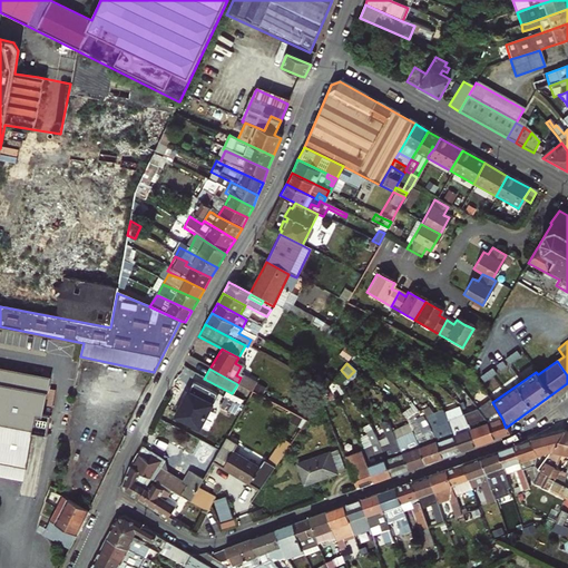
[(49,380),(0,370),(0,473),(23,479),(30,433),(45,436),(49,414),(42,413),(49,380)]
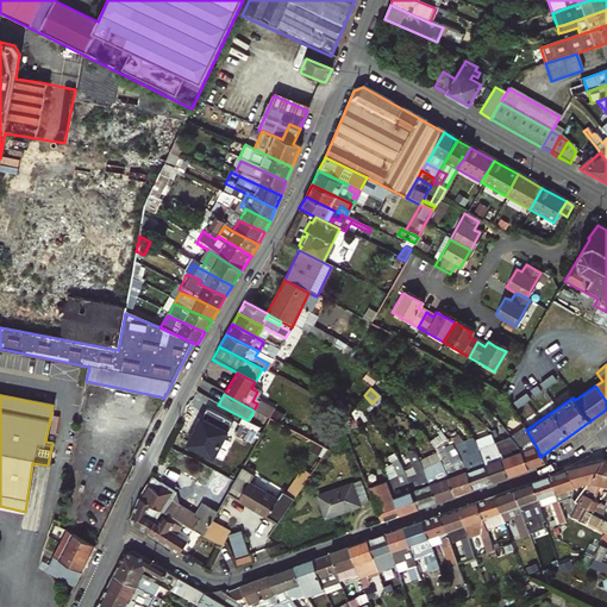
[(363,414),(371,404),(364,395),(364,396),(357,406),(356,407),(361,412),(363,414)]
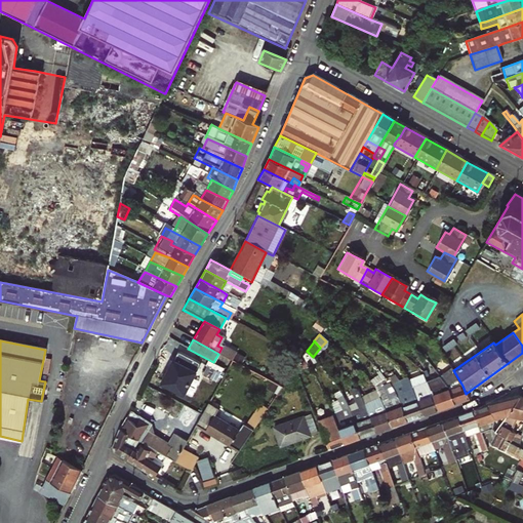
[(222,348),(218,354),(229,359),(231,353),(222,348)]
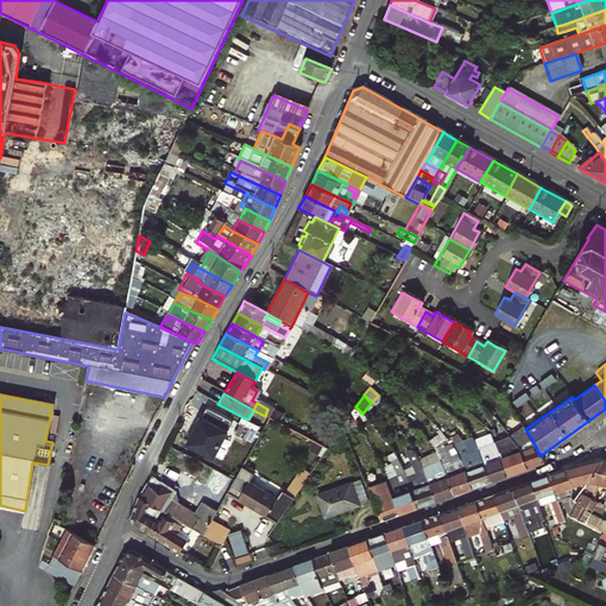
[(519,453),(526,469),(543,464),(540,456),(536,447),(525,429),(521,424),(506,435),(519,453)]
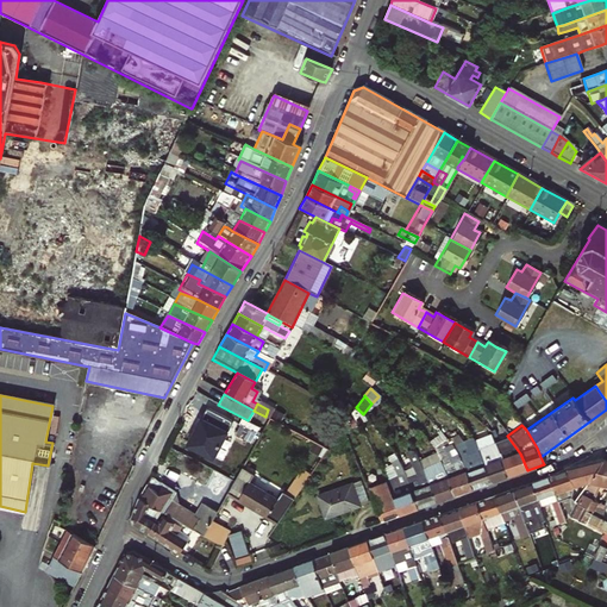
[(452,450),(461,445),(456,436),(446,440),(448,443),(452,450)]
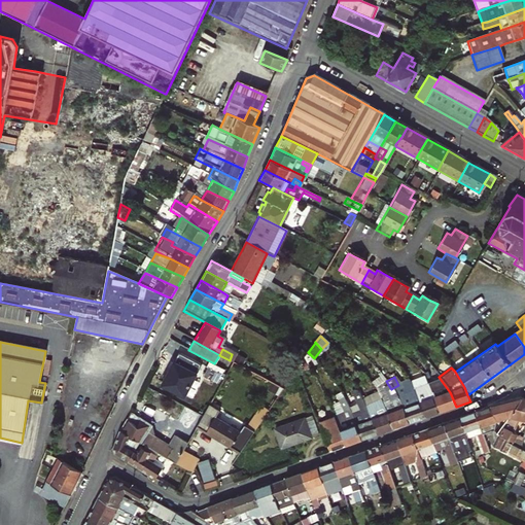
[(426,383),(434,397),(441,413),(456,407),(450,392),(439,377),(425,381),(426,383)]
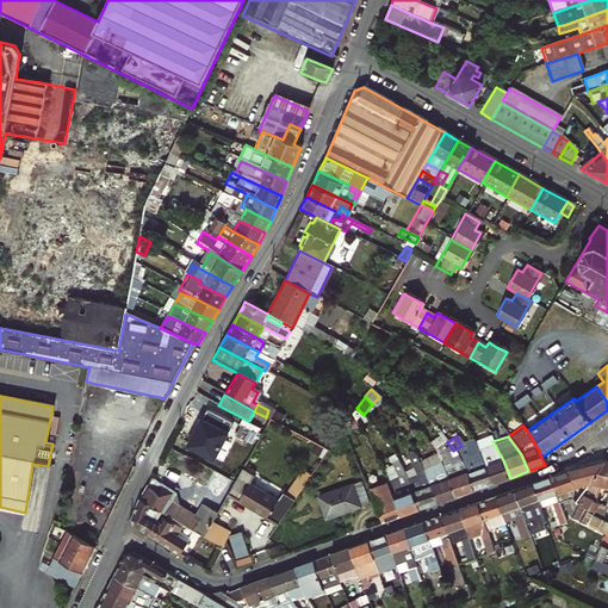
[(453,451),(457,458),(475,448),(470,441),(461,446),(453,451)]
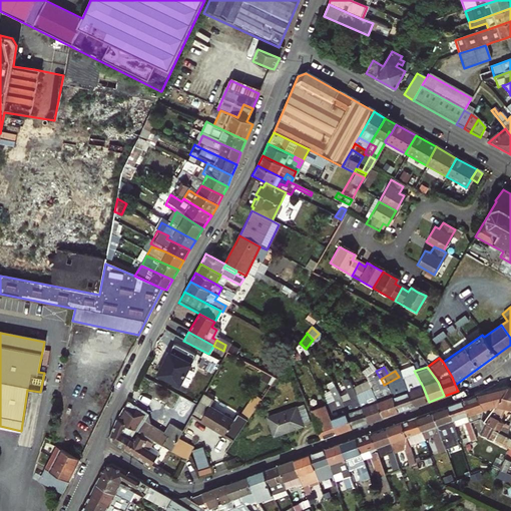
[(407,393),(408,392),(413,407),(429,402),(423,387),(415,373),(414,371),(399,377),(400,379),(402,384),(404,386),(404,388),(407,393)]
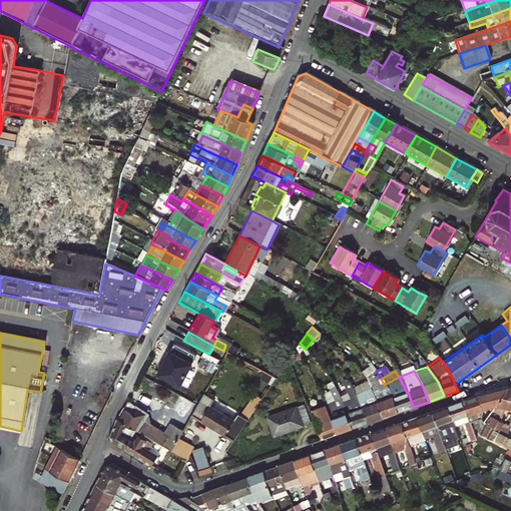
[(377,389),(371,392),(377,404),(382,418),(398,413),(392,398),(389,393),(384,385),(381,379),(377,373),(371,377),(377,389)]
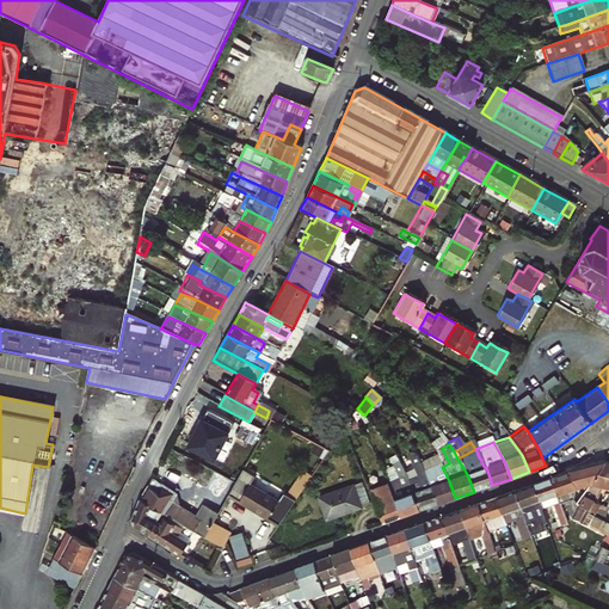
[(437,505),(422,469),(422,468),(412,449),(403,451),(408,467),(411,473),(404,475),(408,485),(412,493),(419,511),(437,505)]
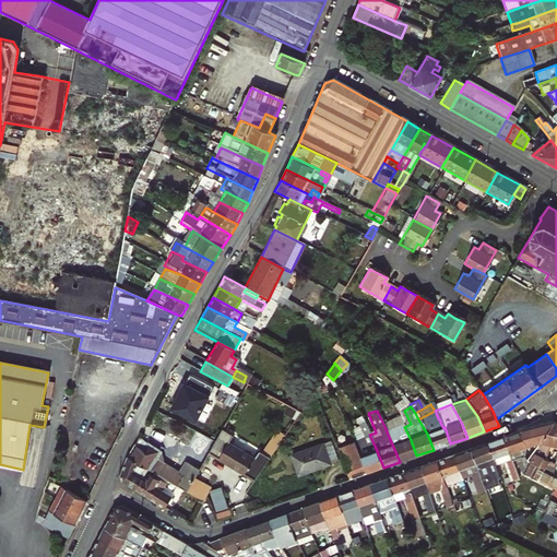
[(418,419),(424,428),(440,421),(438,418),(436,413),(435,411),(418,419)]
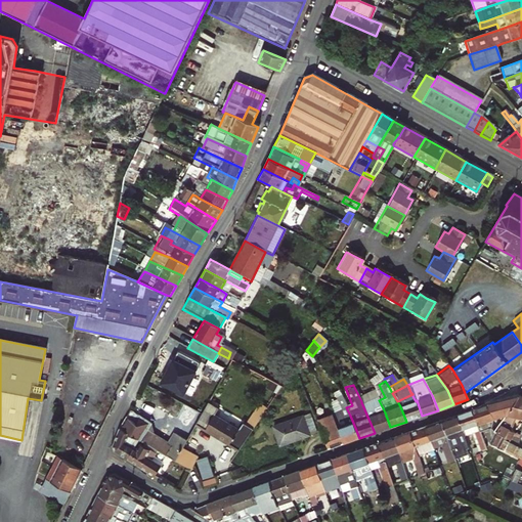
[(412,394),(397,401),(400,406),(416,401),(412,396),(412,394)]
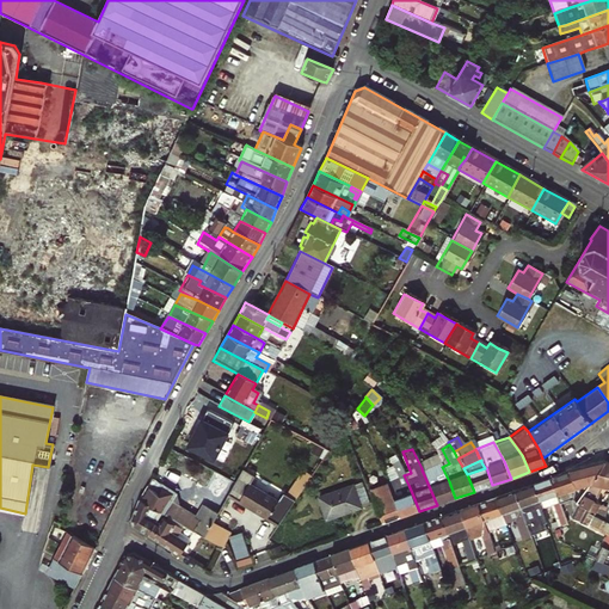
[(404,475),(401,469),(398,461),(391,463),(398,478),(404,475)]
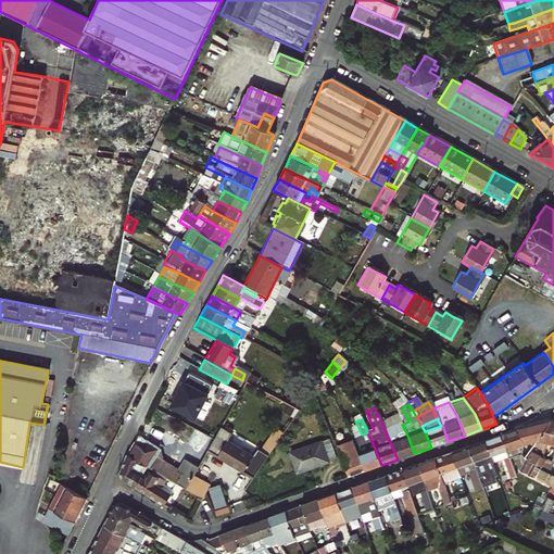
[(400,420),(383,427),(398,460),(414,453),(408,438),(402,425),(400,420)]
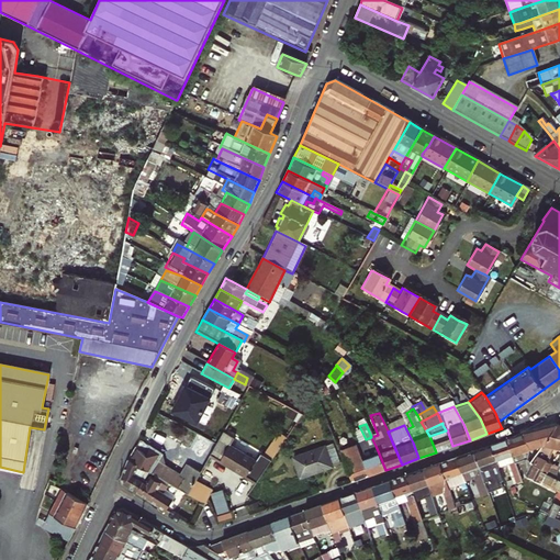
[(528,450),(540,447),(557,426),(523,435),(528,450)]
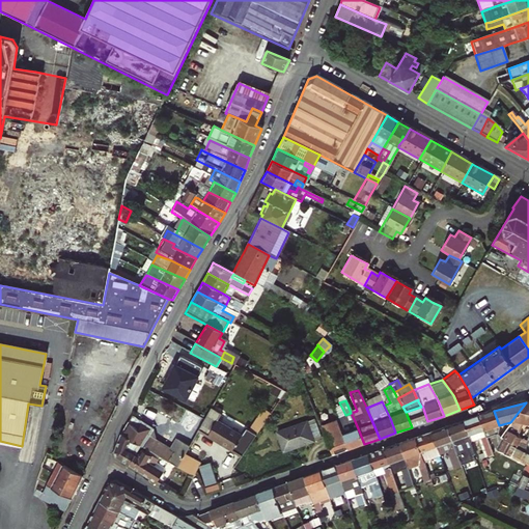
[(514,446),(516,446),(517,447),(520,441),(521,439),(514,436),(522,423),(528,424),(528,402),(526,402),(510,422),(503,433),(501,435),(499,438),(501,440),(514,446)]
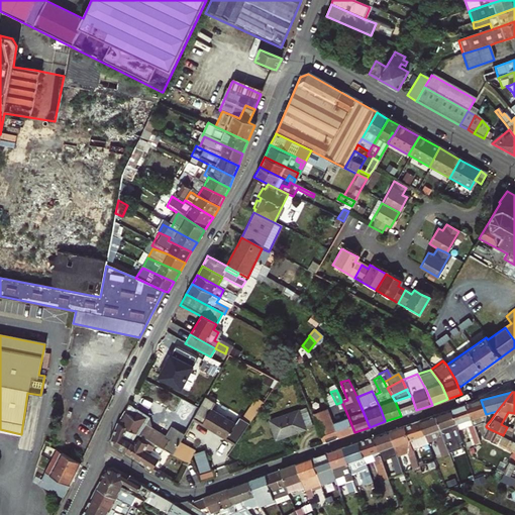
[(249,422),(207,393),(195,415),(235,442),(249,422)]
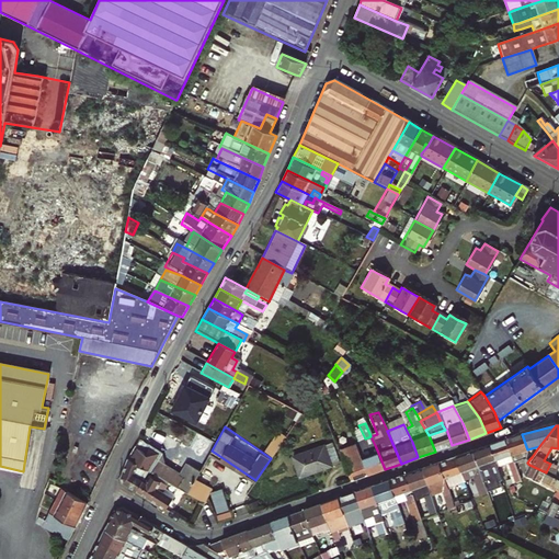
[(445,430),(429,435),(435,452),(440,449),(452,445),(446,429),(445,430)]
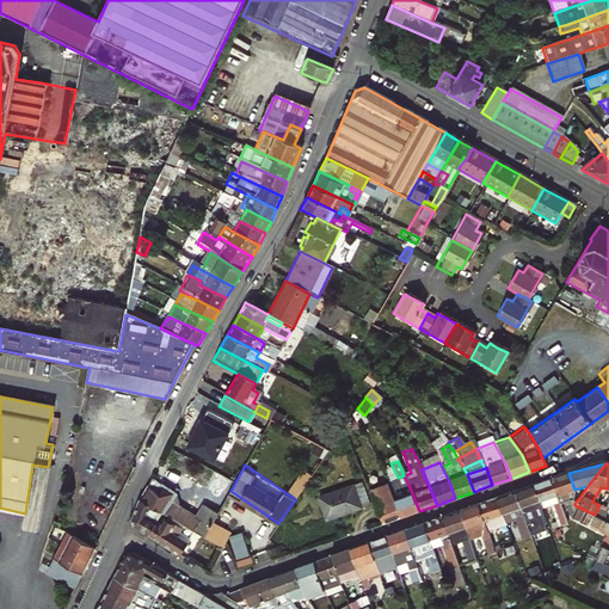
[(568,473),(549,480),(558,505),(571,502),(573,494),(573,491),(574,490),(568,473)]
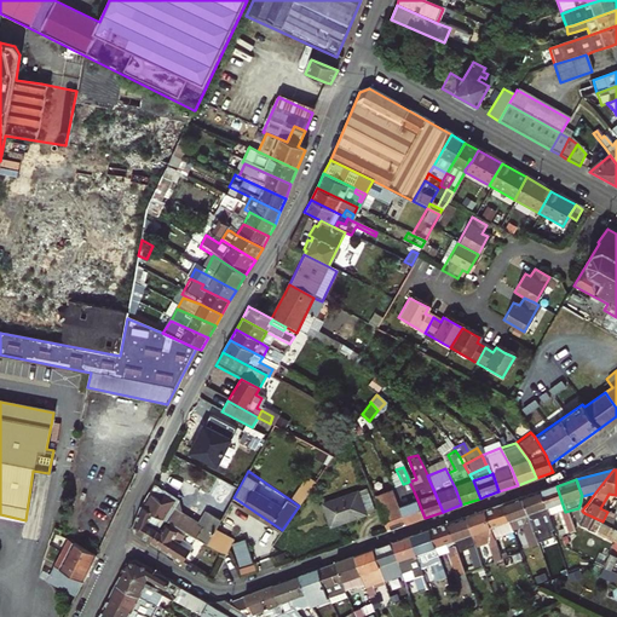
[(393,495),(395,497),(409,492),(413,502),(417,500),(414,491),(409,482),(403,484),(391,489),(391,490),(391,491),(393,495)]
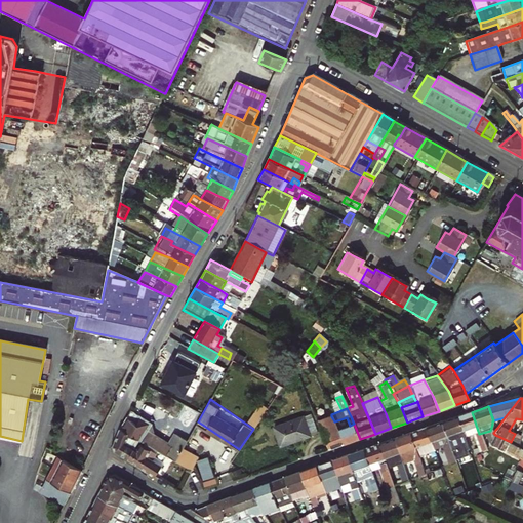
[(174,463),(187,441),(174,434),(168,444),(146,430),(150,424),(129,411),(119,430),(137,441),(143,444),(173,461),(174,463)]
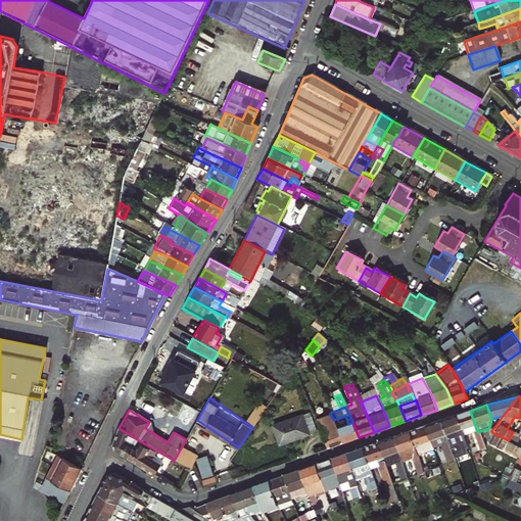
[(470,411),(455,416),(463,436),(470,434),(471,436),(473,435),(478,451),(483,450),(477,432),(470,411)]
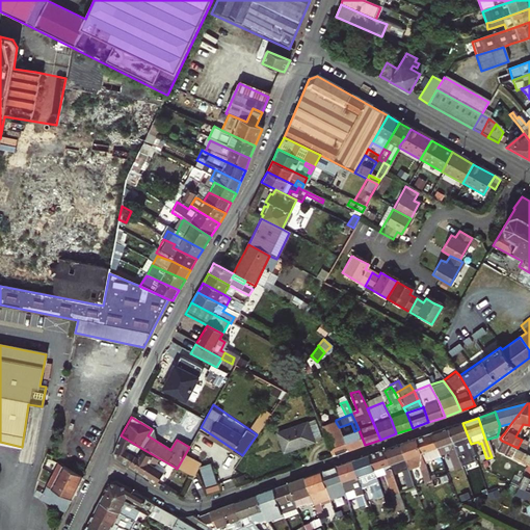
[(277,432),(283,452),(319,442),(314,422),(277,432)]
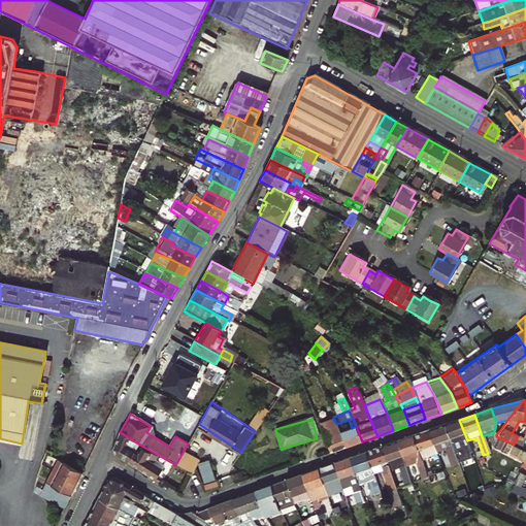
[(324,437),(329,452),(346,447),(339,432),(336,424),(335,422),(333,419),(330,420),(319,424),(324,437)]
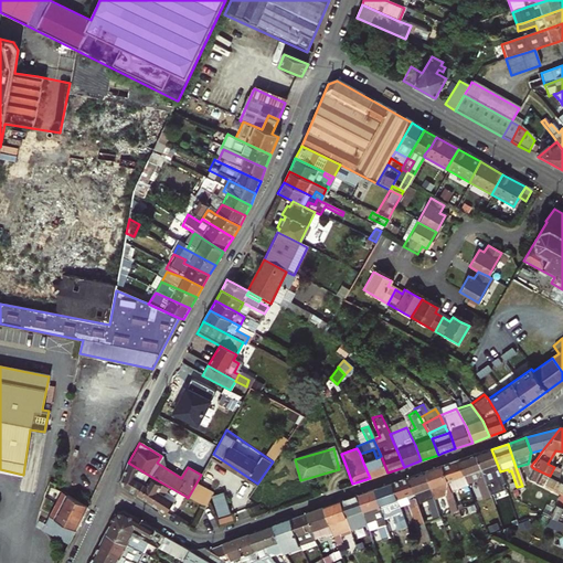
[(360,454),(363,463),(370,478),(388,473),(381,456),(376,458),(373,449),(360,454)]
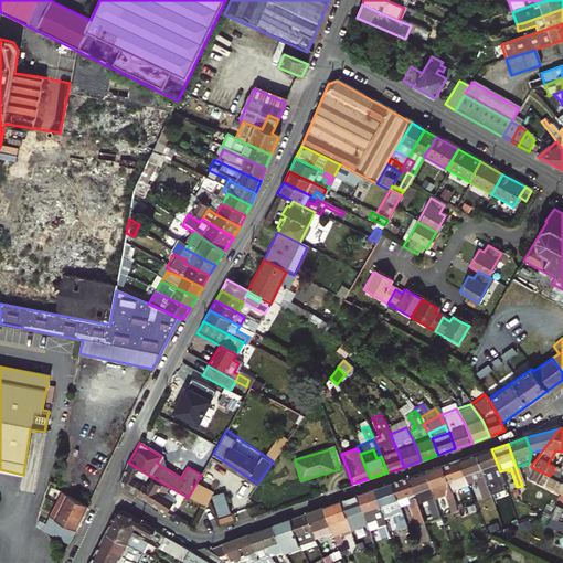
[(505,492),(502,486),(505,485),(500,471),(491,449),(476,455),(484,478),(490,498),(505,492)]
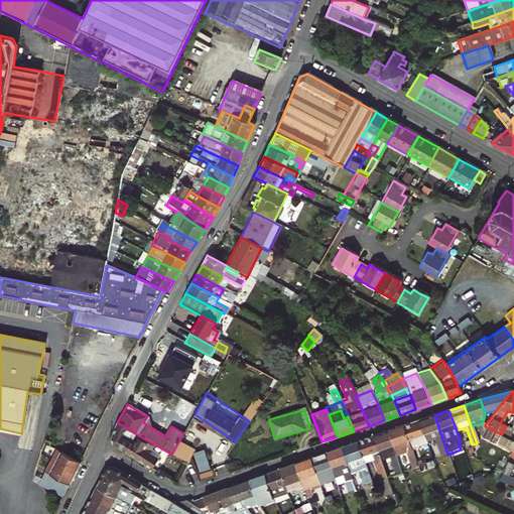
[(447,455),(441,436),(434,415),(418,421),(426,443),(434,441),(439,458),(447,455)]
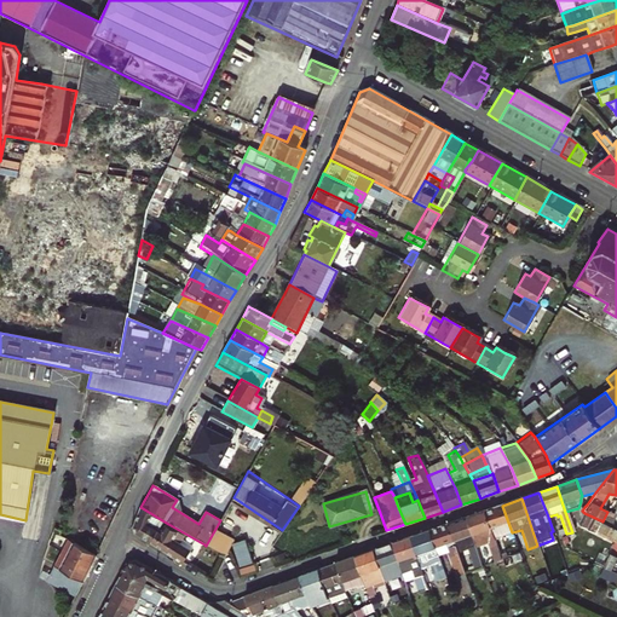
[(512,532),(502,506),(484,512),(494,541),(513,534),(512,532)]
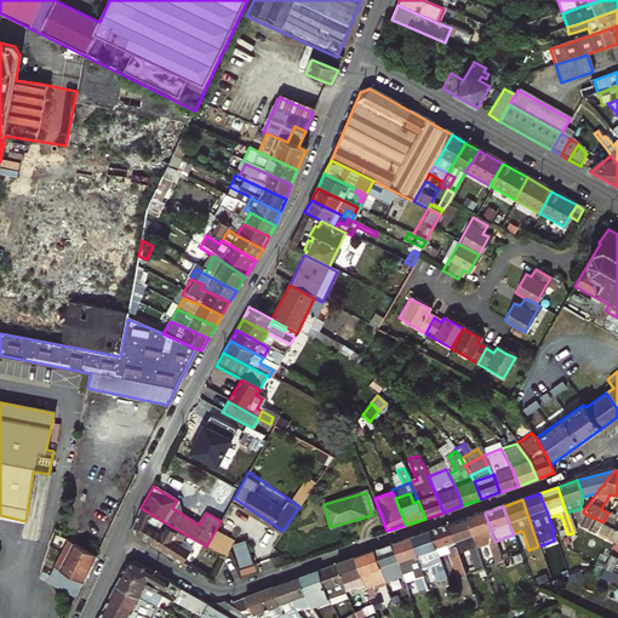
[(150,544),(160,524),(162,521),(141,508),(132,527),(133,533),(150,544)]
